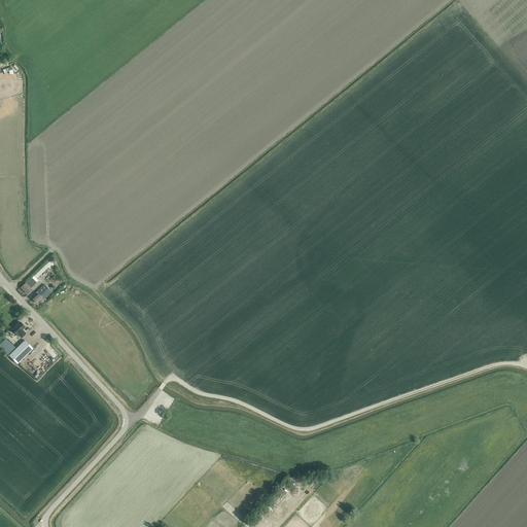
[(21,288),(28,294),(32,289),(26,283),(21,288)]
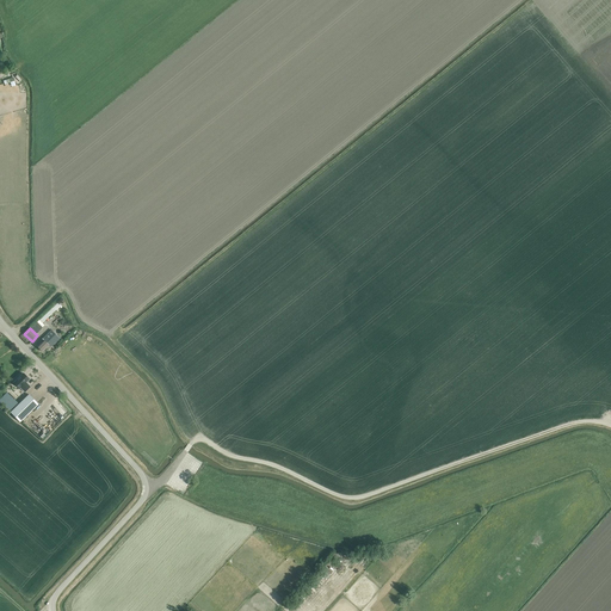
[(37,346),(43,352),(49,345),(51,347),(60,339),(51,331),(39,343),(41,344),(37,346)]
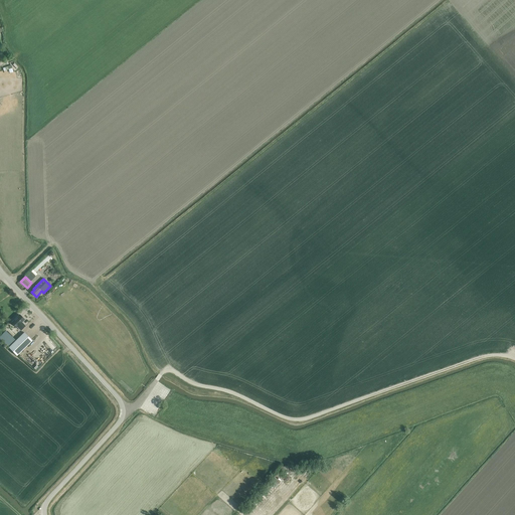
[(11,323),(17,328),(17,327),(20,330),(25,326),(22,323),(24,320),(19,315),(11,323)]
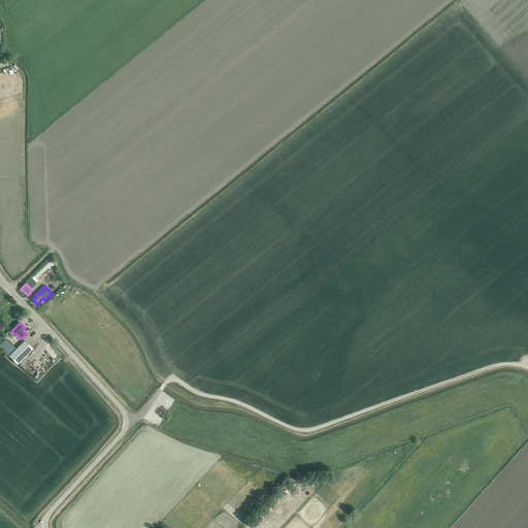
[(9,353),(15,347),(6,338),(1,344),(9,353)]
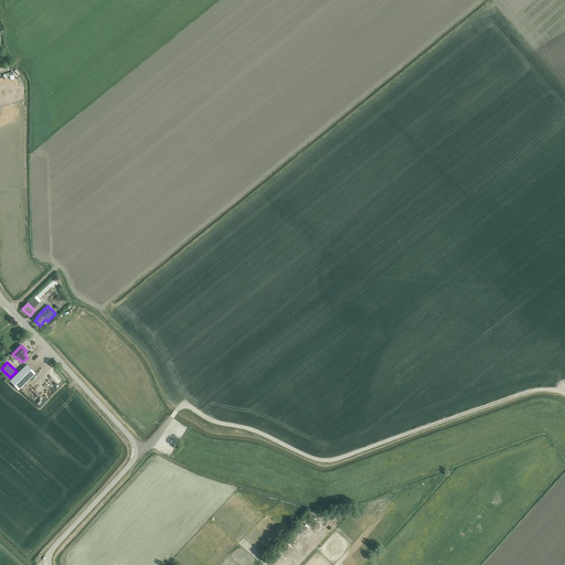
[(27,364),(17,375),(24,384),(35,374),(27,364)]
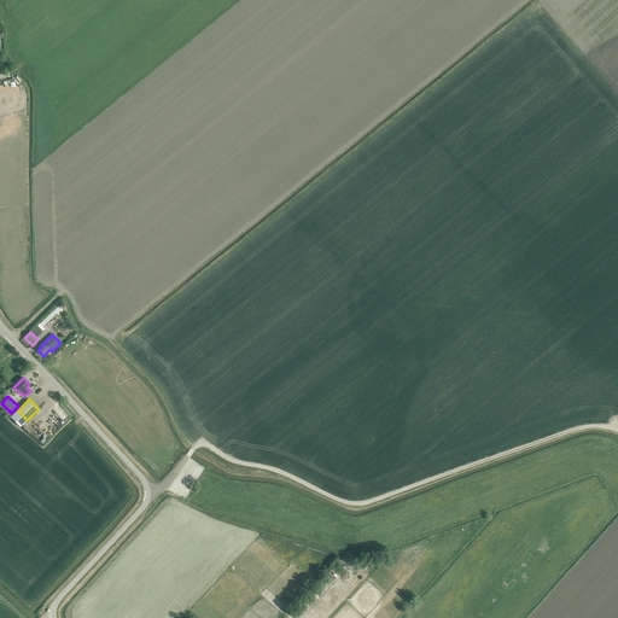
All buildings are outlined.
